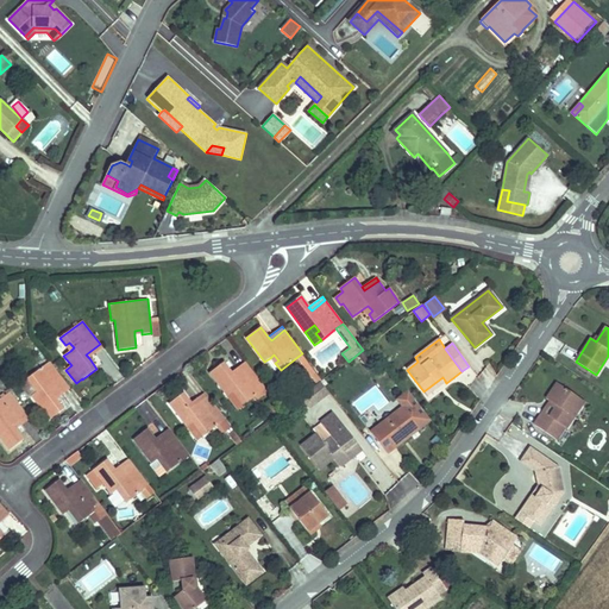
[(89,358),(102,347),(100,344),(86,355),(89,358)]
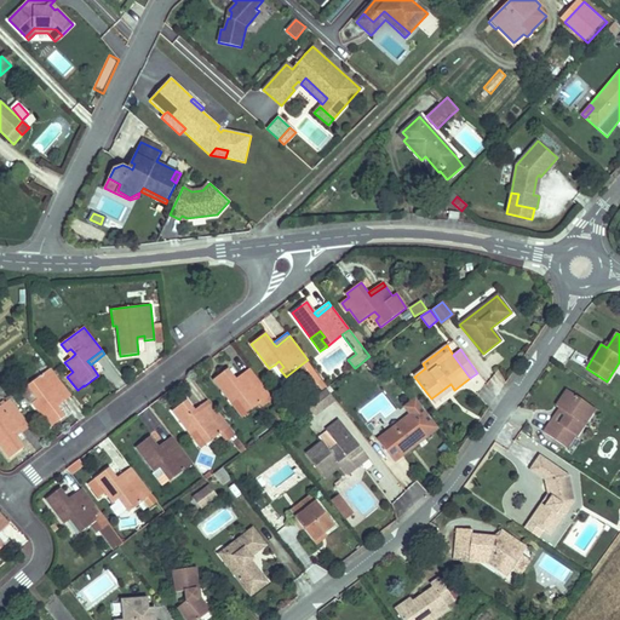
[(308,360),(303,363),(323,391),(326,389),(328,388),(308,360)]
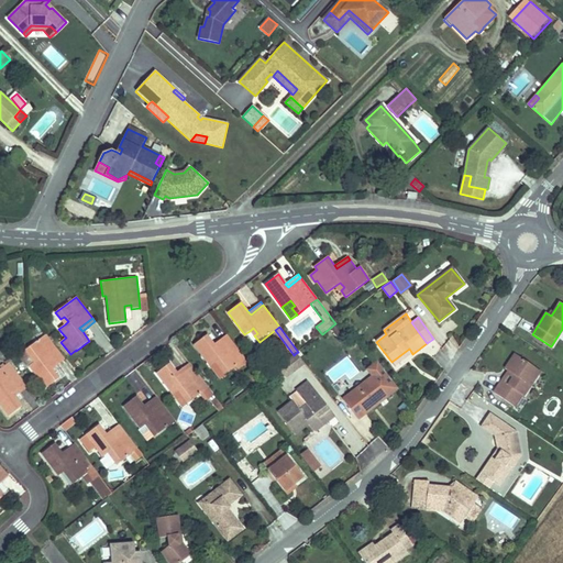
[(52,370),(57,365),(55,362),(62,356),(45,334),(25,350),(25,351),(21,354),(29,366),(45,388),(59,378),(52,370)]
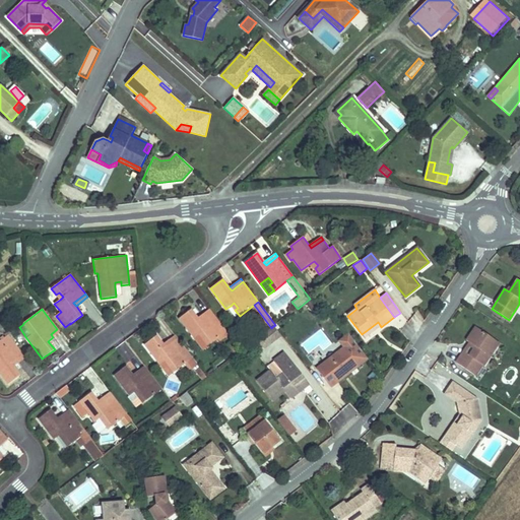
[(209,309),(197,318),(200,321),(211,312),(209,309)]
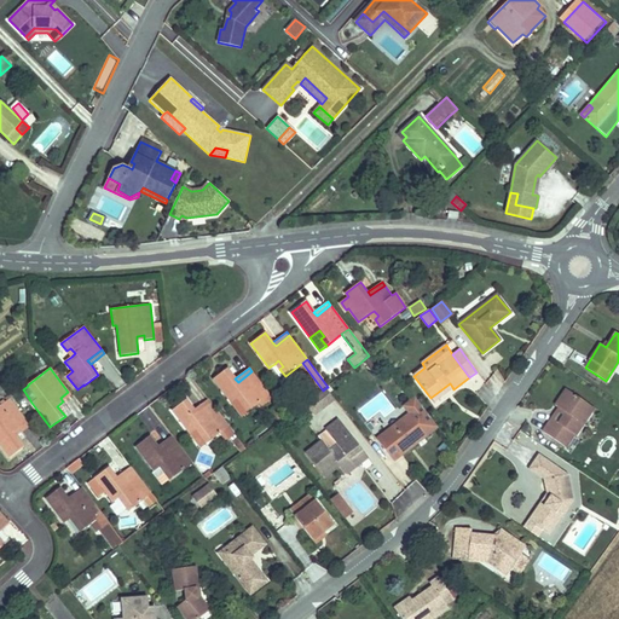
[(248,412),(270,395),(252,371),(238,382),(235,379),(227,369),(213,380),(231,404),(242,395),(247,401),(242,405),(248,412)]
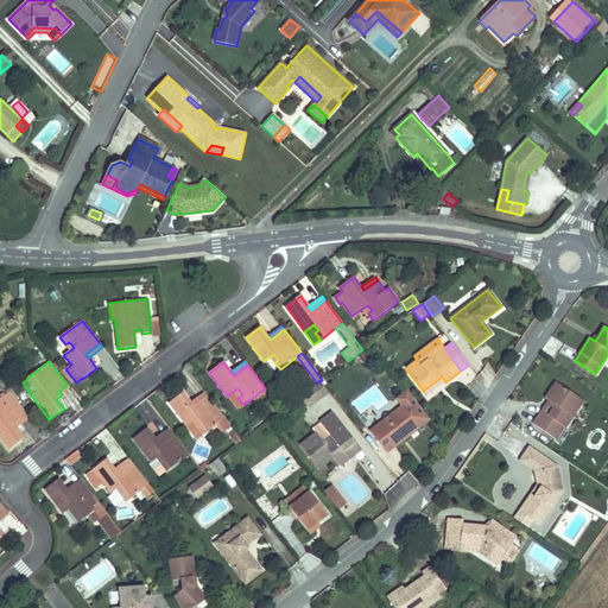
[(442,377),(423,391),(425,394),(444,380),(442,377)]
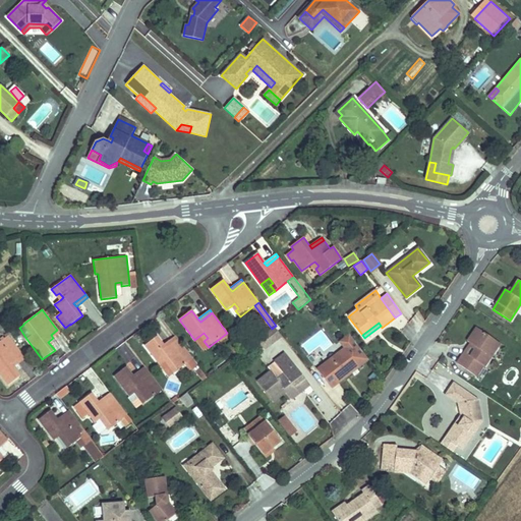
[(272,329),(265,334),(271,343),(281,336),(274,327),(272,329)]
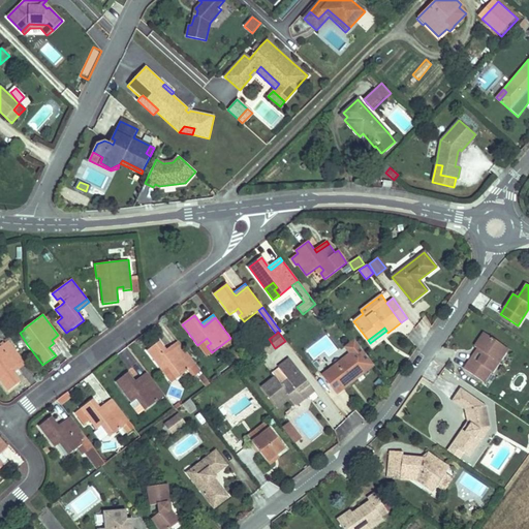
[(474,346),(477,348),(483,352),(477,362),(471,358),(464,369),(483,381),(490,371),(492,372),(507,348),(484,333),(474,346)]
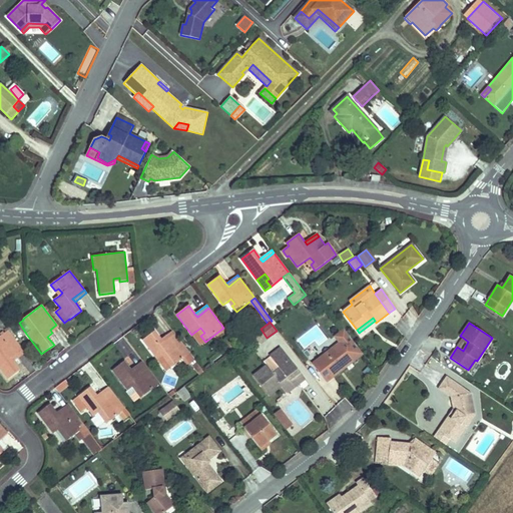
[(200,328),(191,335),(200,346),(205,342),(200,336),(204,333),(200,328)]
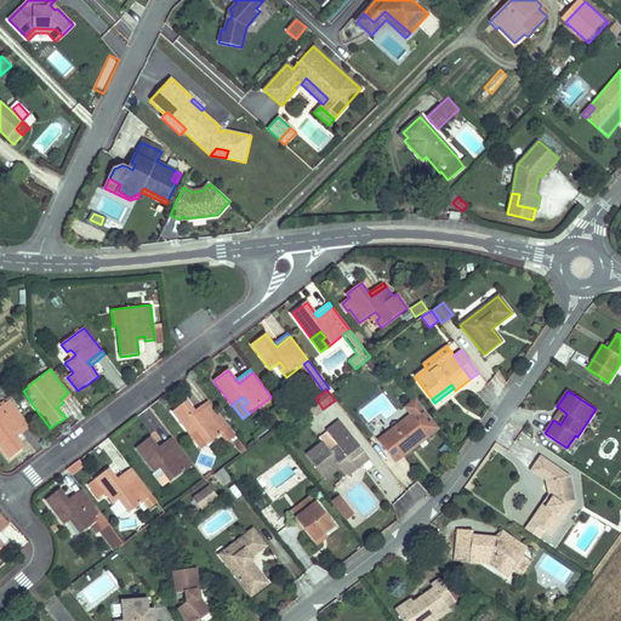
[(315,398),(307,405),(314,415),(323,409),(315,398)]
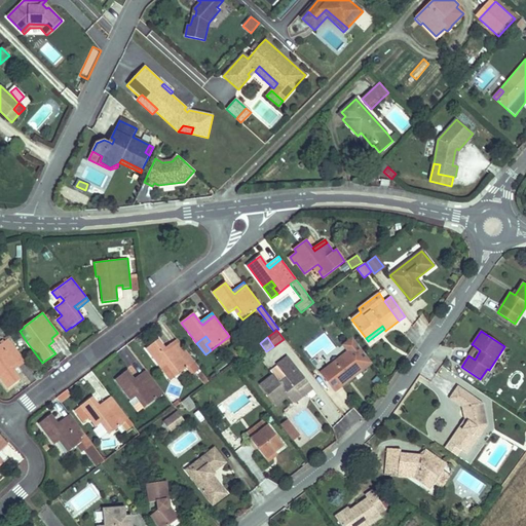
[(11,368),(24,359),(8,338),(0,344),(0,378),(8,389),(21,379),(13,371),(11,368)]
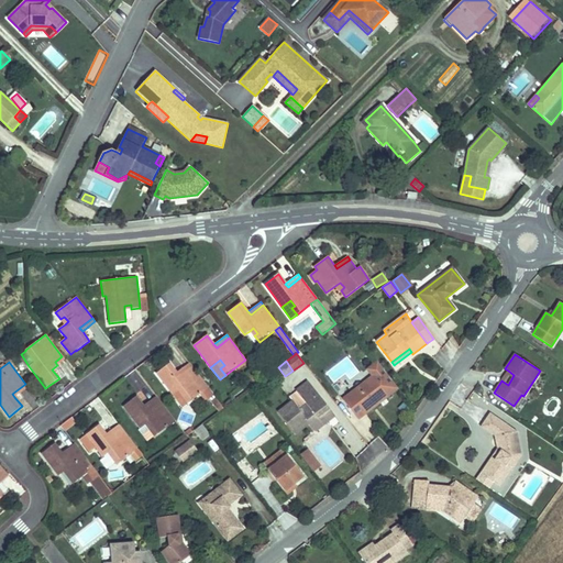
[(357,419),(365,414),(361,409),(374,399),(377,404),(398,388),(377,362),(367,370),(373,376),(342,399),(357,419)]
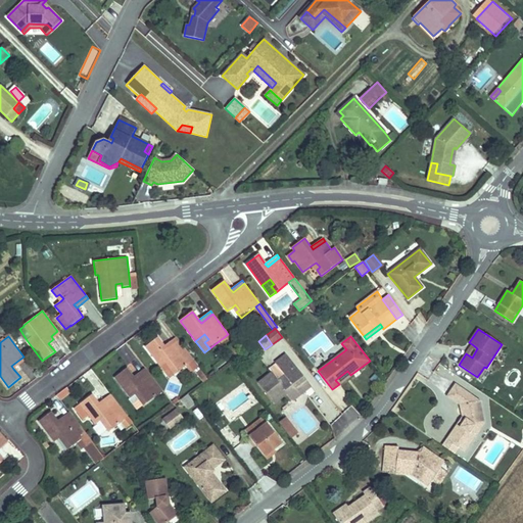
[(170,379),(193,361),(178,340),(167,349),(164,346),(157,337),(145,346),(170,379)]
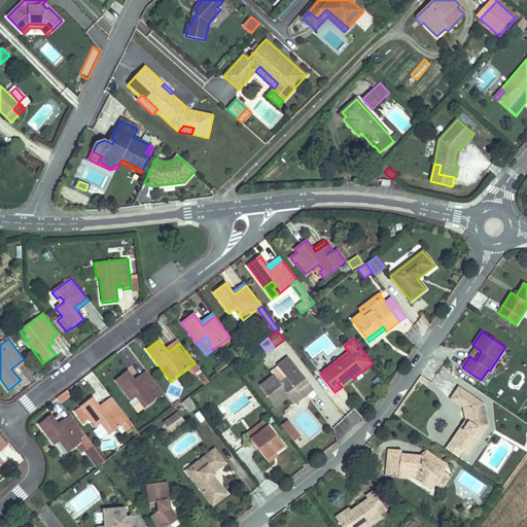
[(177,340),(166,349),(168,352),(179,343),(177,340)]
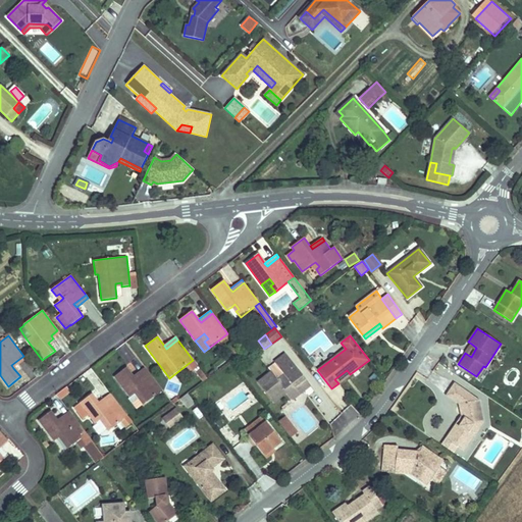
[(228,345),(237,356),(242,353),(233,341),(228,345)]
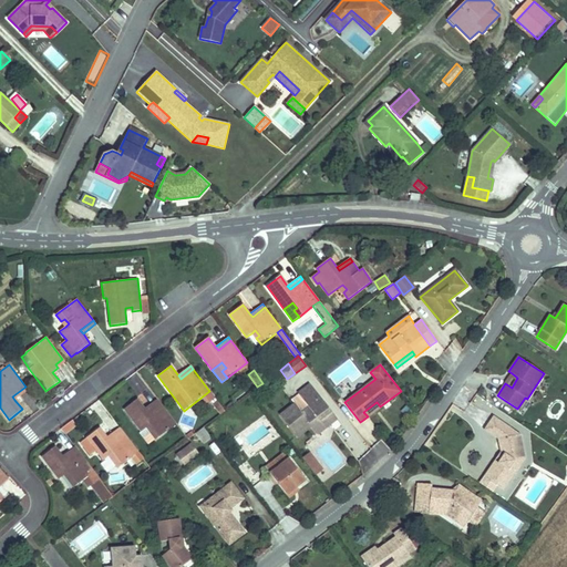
[(280,370),(276,372),(284,382),(287,379),(280,370)]
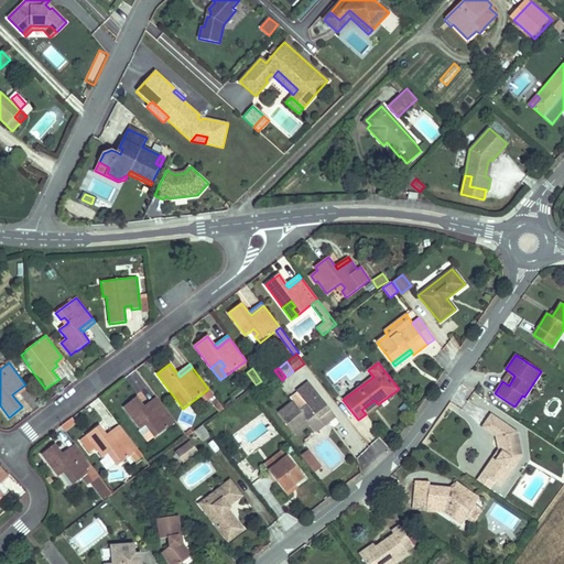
[(514,376),(509,371),(502,381),(509,386),(514,376)]
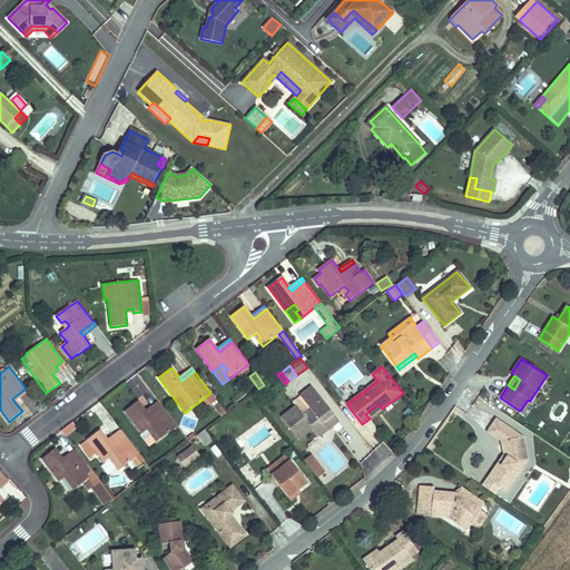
[(318,436),(332,426),(325,418),(332,413),(325,403),(321,406),(318,403),(323,401),(312,387),(293,402),(296,406),(282,418),(298,440),(313,429),(318,436)]
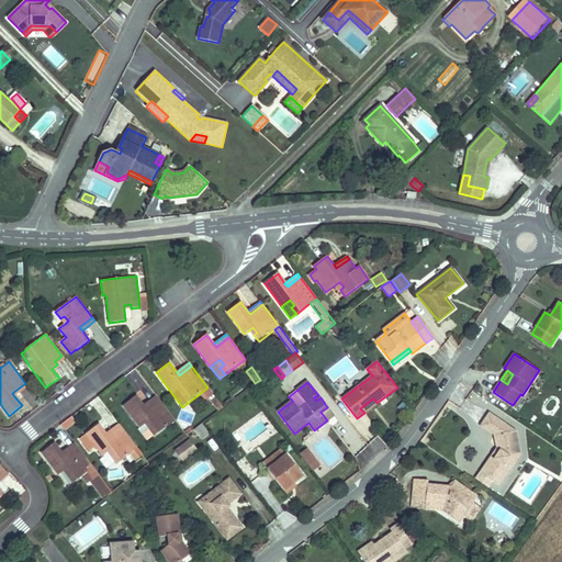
[(14,396),(27,386),(25,383),(12,393),(14,396)]
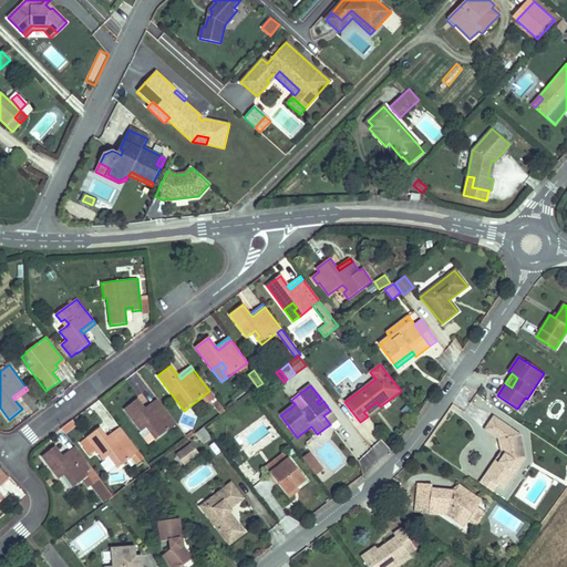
[(525,398),(517,409),(519,411),(527,399),(525,398)]
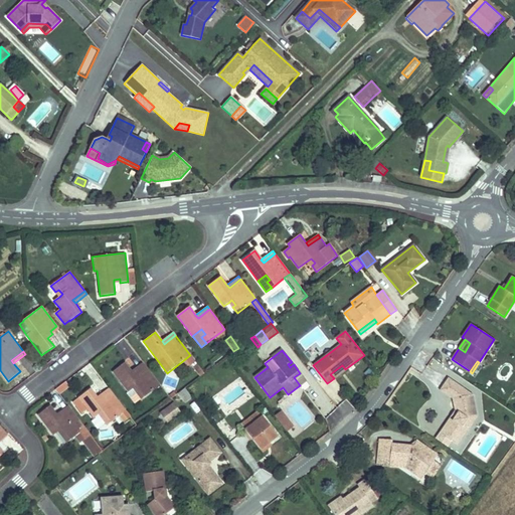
[(141,399),(160,385),(145,365),(133,374),(131,371),(125,362),(113,372),(128,392),(133,388),(136,386),(140,391),(137,393),(141,399)]
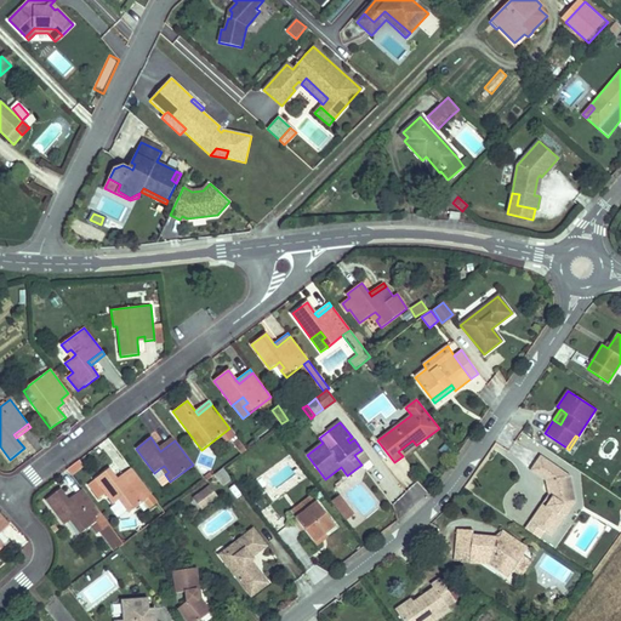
[(172,437),(158,448),(160,451),(175,440),(172,437)]
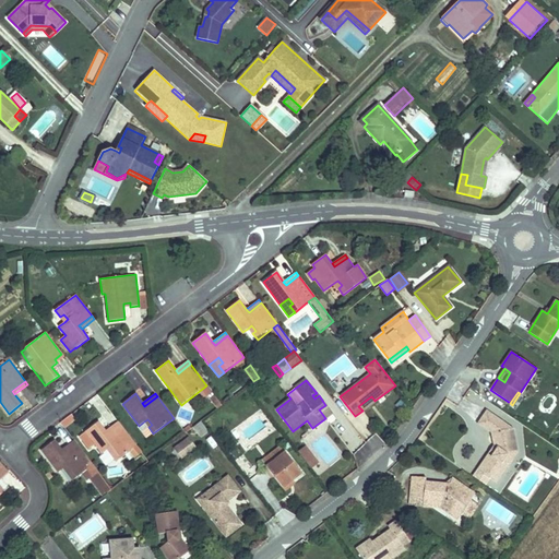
[(358,406),(363,411),(375,401),(371,396),(358,406)]
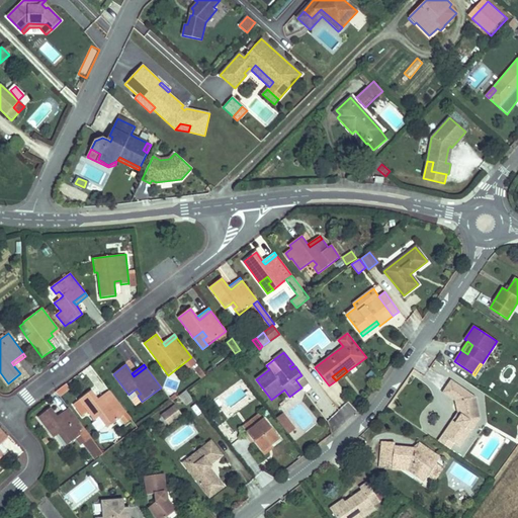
[(308,382),(301,375),(295,379),(301,387),(308,382)]
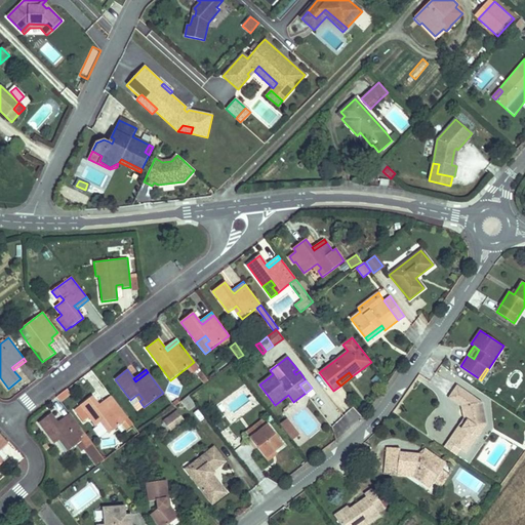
[(461,406),(463,418),(467,420),(461,429),(458,426),(448,441),(461,449),(467,453),(478,437),(472,433),(476,427),(486,425),(482,402),(474,404),(473,396),(456,385),(448,398),(461,406)]
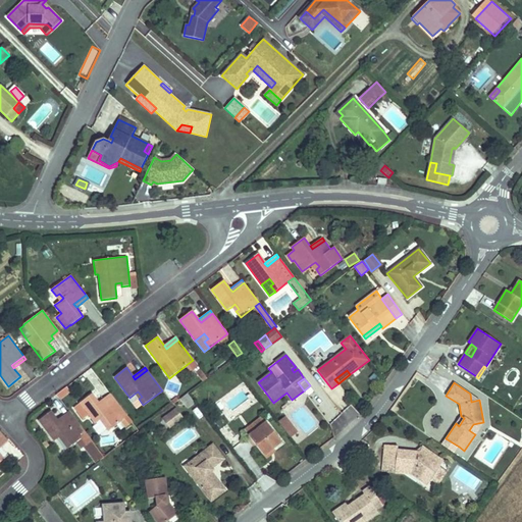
[(318,408),(326,403),(334,417),(340,414),(320,386),(309,394),(318,408)]
